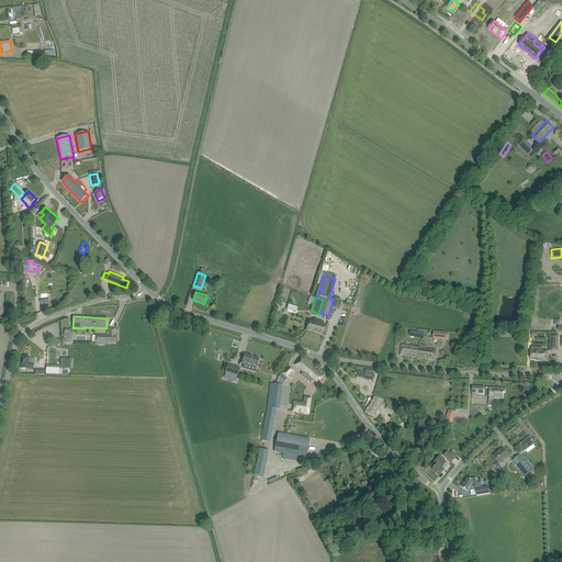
[(310,321),(307,329),(317,333),(323,334),(325,326),(318,324),(319,322),(314,319),(314,322),(310,321)]
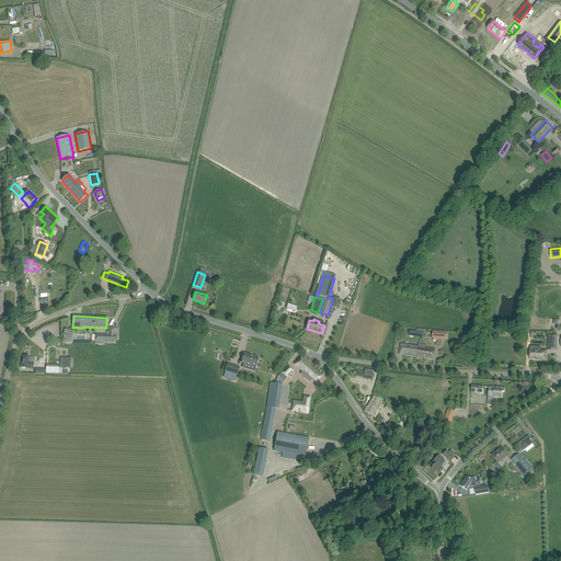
[(115,334),(115,328),(109,328),(107,331),(106,331),(106,334),(94,333),(94,342),(103,342),(103,343),(115,343),(115,334)]
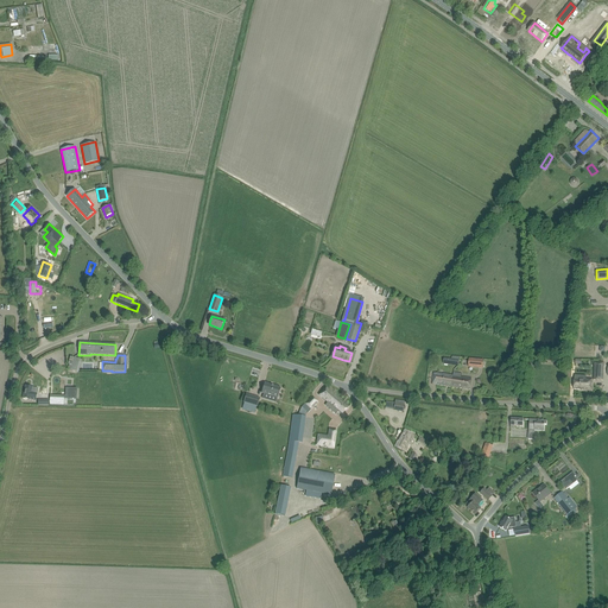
[(80,363),(81,359),(74,358),(70,369),(73,371),(78,372),(81,363),(80,363)]
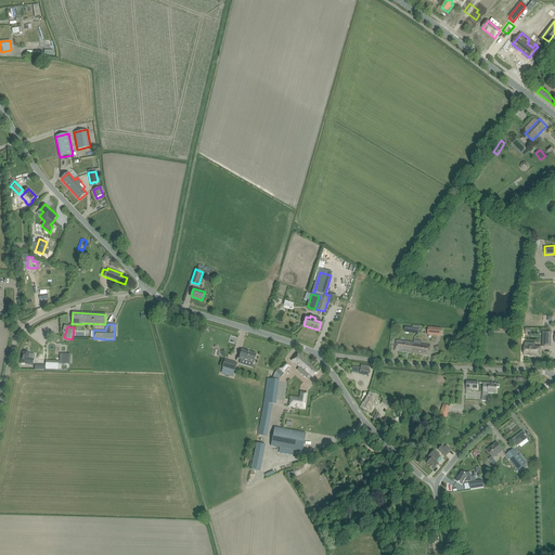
[(551,347),(552,331),(542,331),(542,347),(551,347)]
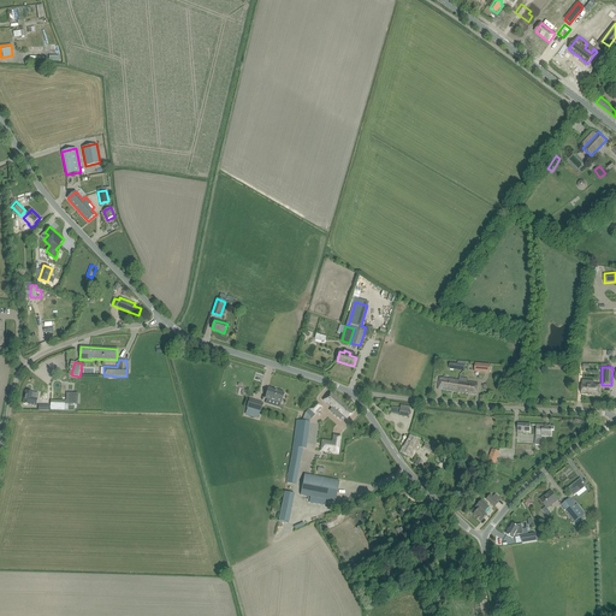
[(438,389),(457,392),(460,380),(443,378),(443,379),(439,379),(438,389)]
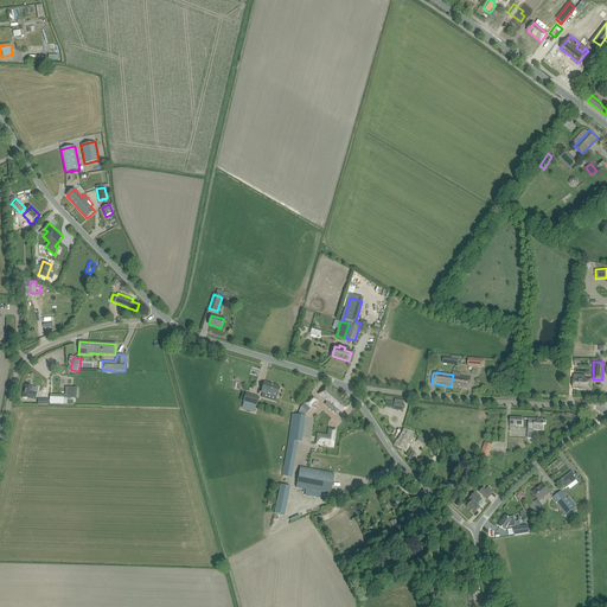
[(470,389),(471,378),(453,375),(451,387),(470,389)]
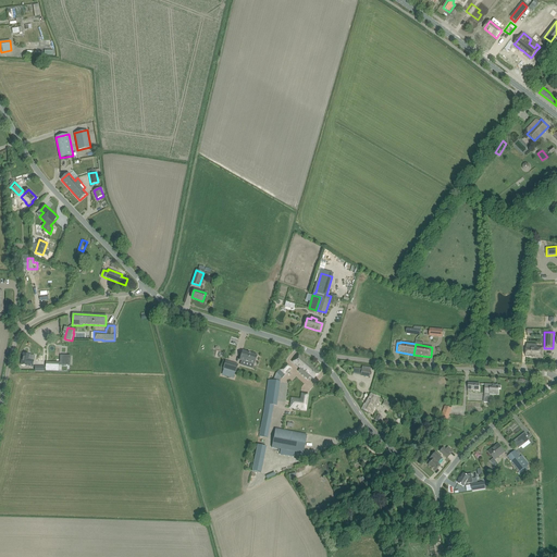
[(542,358),(543,348),(535,347),(535,348),(527,347),(525,357),(535,357),(535,358),(542,358)]
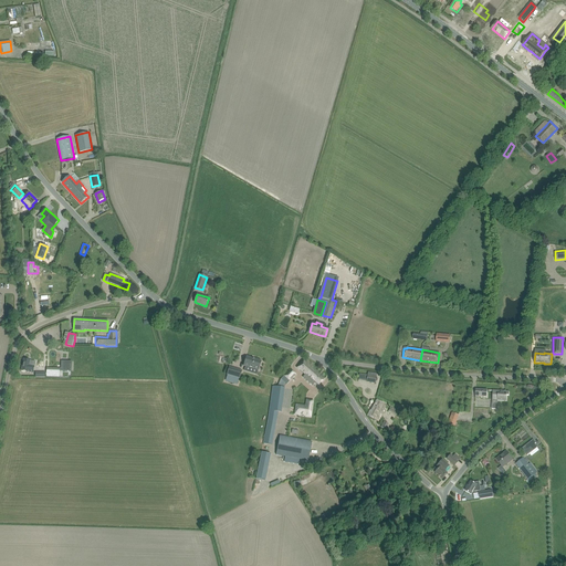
[(247,357),(243,366),(245,366),(244,370),(257,375),(258,370),(259,370),(261,362),(247,357)]
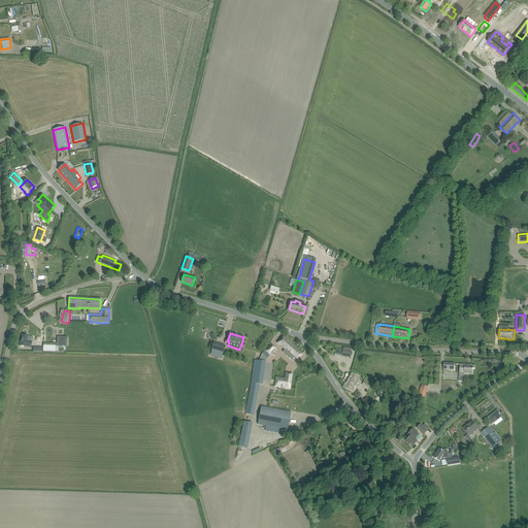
[(20,345),(25,347),(31,349),(32,341),(32,340),(33,337),(29,336),(22,334),(20,345)]
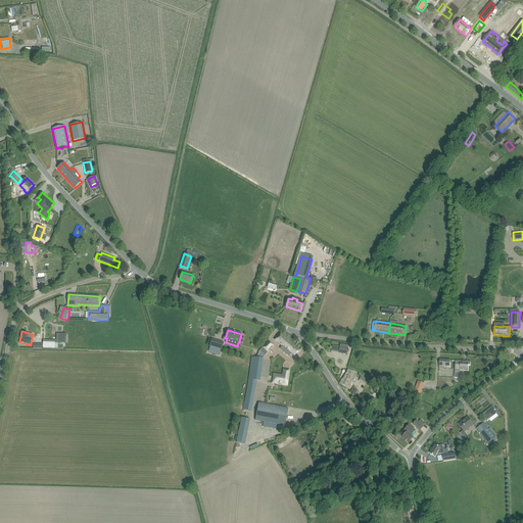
[(287,339),(280,333),(275,340),(282,346),(287,339)]
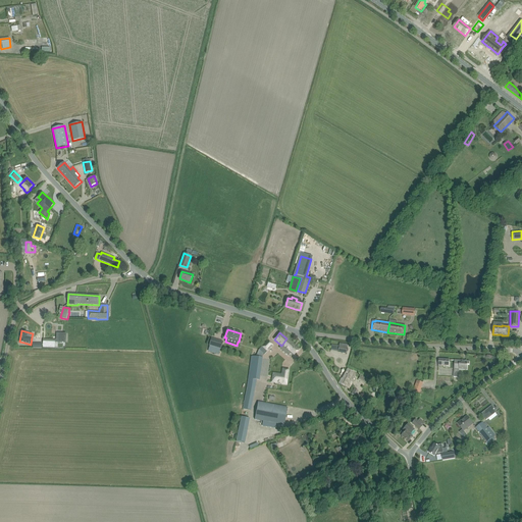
[(211,338),(209,346),(221,349),(223,342),(211,338)]
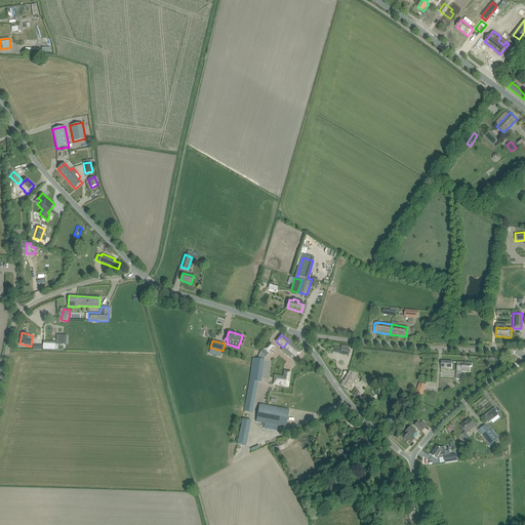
[(300,352),(292,345),(288,340),(283,348),(281,350),(290,358),(292,356),(295,358),(300,352)]
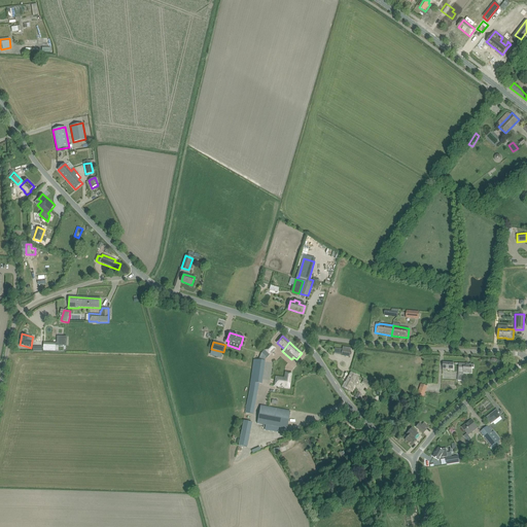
[(261,384),(265,361),(266,357),(270,354),(272,352),(276,348),(271,343),(264,349),(265,350),(261,353),(258,360),(254,359),(250,382),(261,384)]
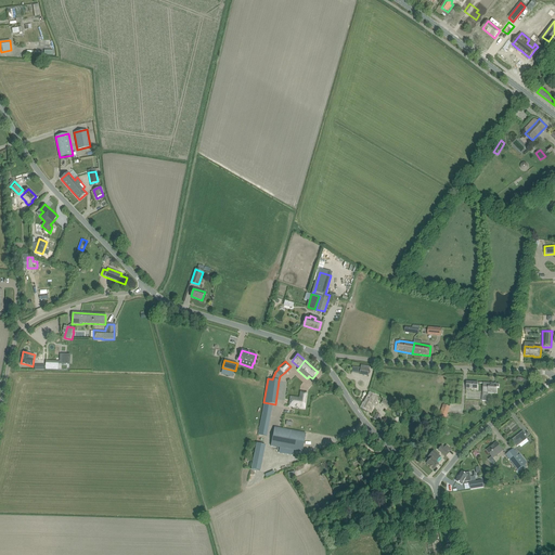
[(368,375),(370,366),(361,365),(359,374),(368,375)]
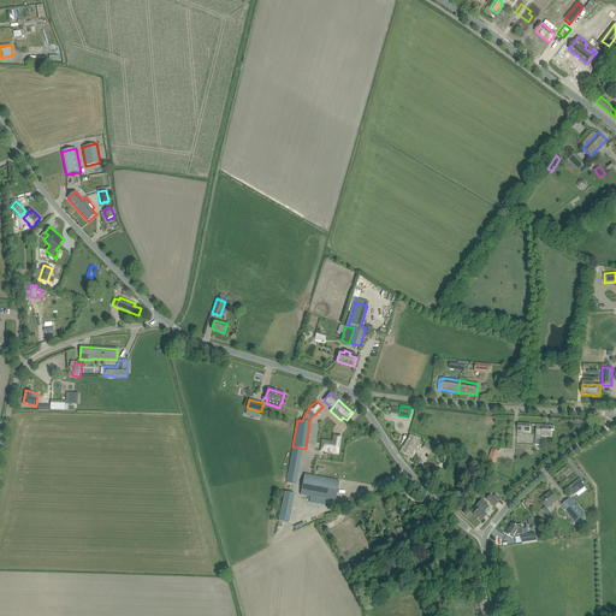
[(517,424),(517,433),(521,433),(521,431),(529,432),(531,425),(517,424)]
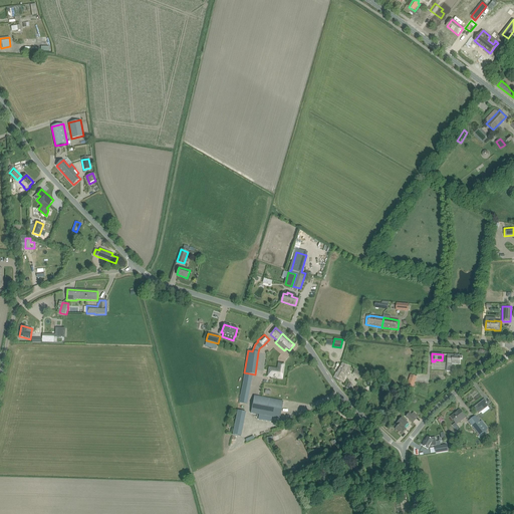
[(447,370),(452,371),(452,363),(460,364),(461,359),(462,359),(462,355),(448,354),(447,370)]
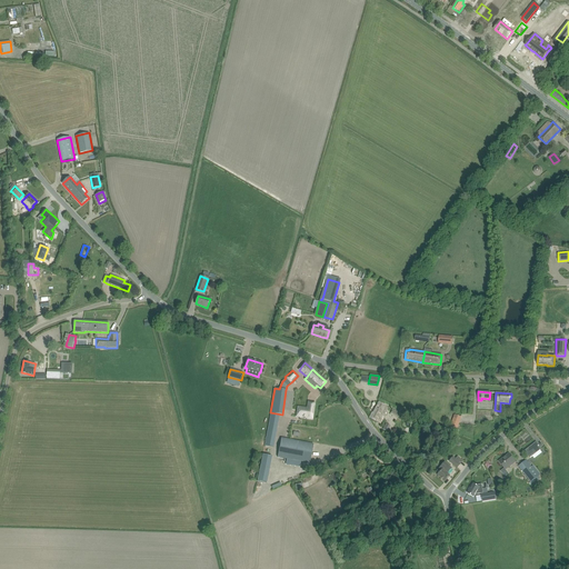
[(369,418),(380,423),(383,417),(381,416),(387,406),(378,401),(369,418)]
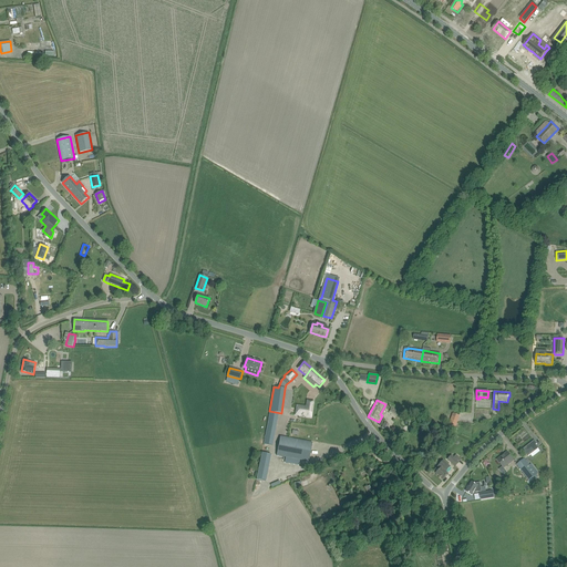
[(311,418),(312,408),(297,405),(296,415),(311,418)]
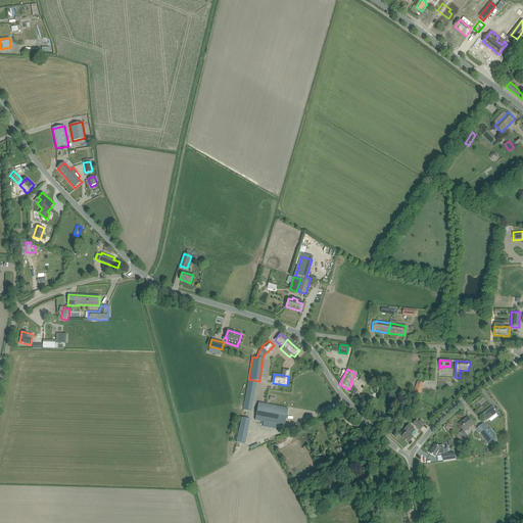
[(414,392),(419,394),(423,383),(418,381),(414,392)]
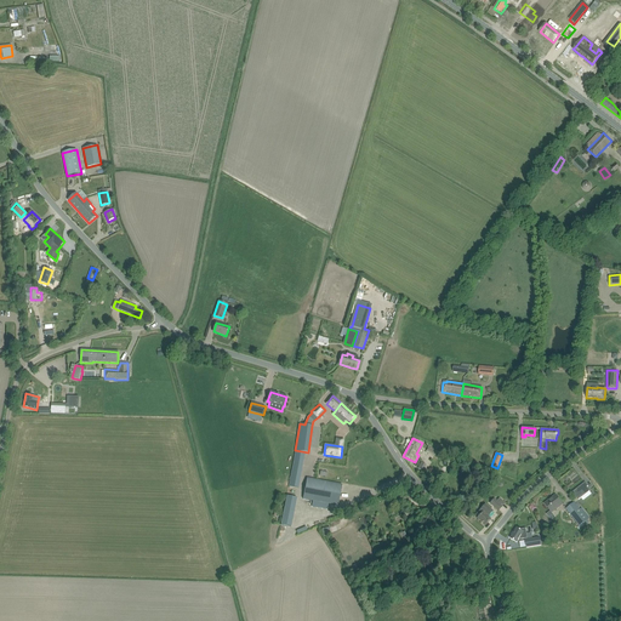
[(339,506),(342,485),(307,478),(303,499),(339,506)]
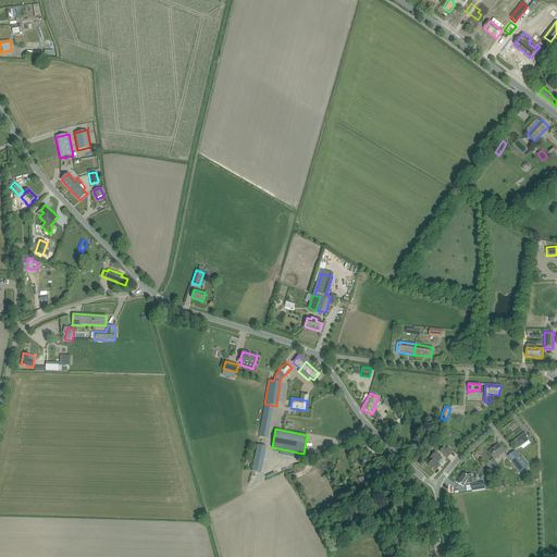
[(524,432),(514,442),(519,448),(529,441),(527,437),(528,436),(524,432)]
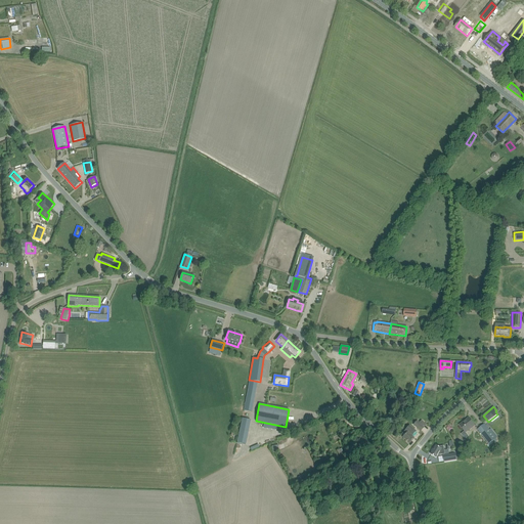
[(469,419),(470,420),(465,423),(464,422),(460,425),(466,432),(475,425),(469,418),(469,419)]
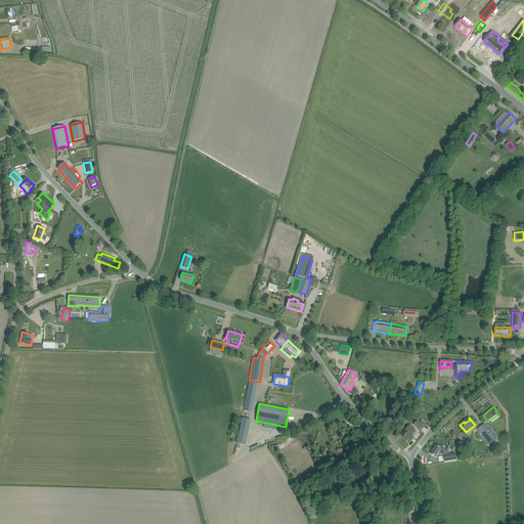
[(251,420),(243,419),(237,443),(246,444),(251,420)]
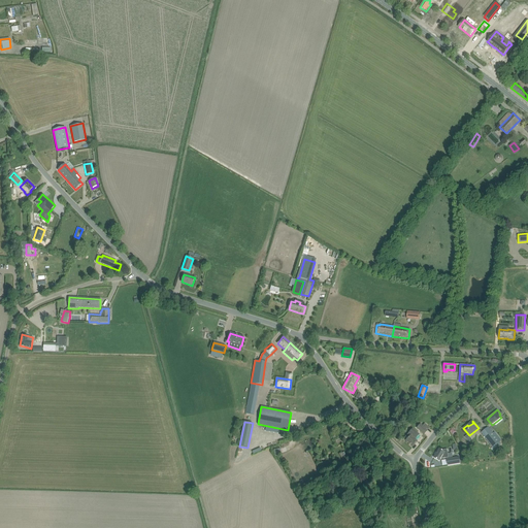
[(417,428),(420,431),(424,434),(427,430),(429,428),(425,424),(422,426),(421,424),(417,428)]
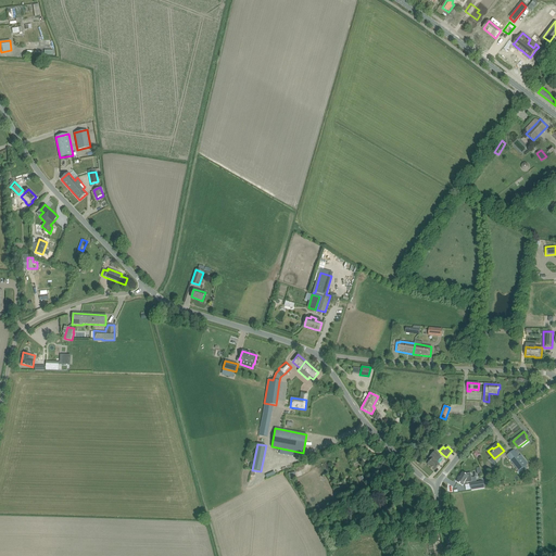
[(526,466),(528,464),(521,454),(519,456),(514,450),(506,456),(518,471),(517,472),(518,474),(523,470),(527,467),(526,466)]
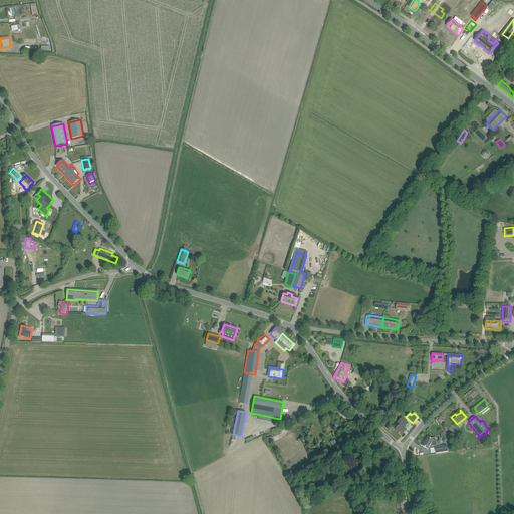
[(397,428),(395,429),(402,435),(406,430),(404,428),(408,423),(402,418),(395,425),(397,428)]
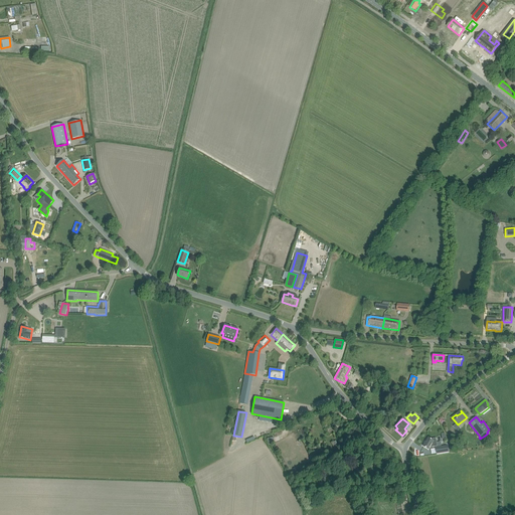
[(431,448),(438,447),(437,439),(432,439),(432,440),(428,438),(426,441),(425,441),(423,444),(424,444),(423,447),(428,450),(431,448)]
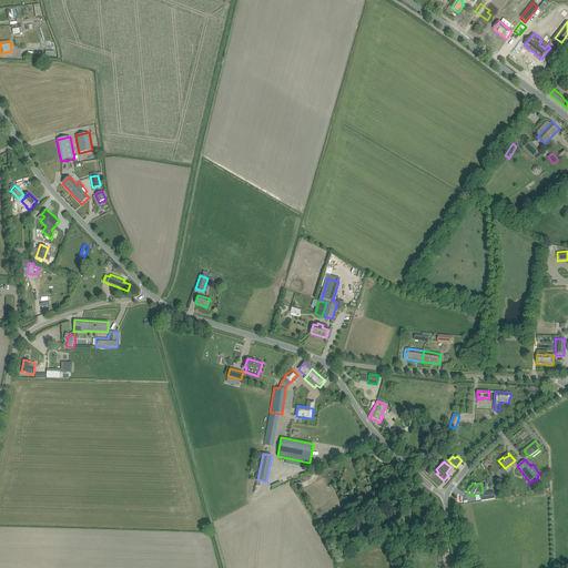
[(480,494),(482,501),(495,499),(494,492),(480,494)]
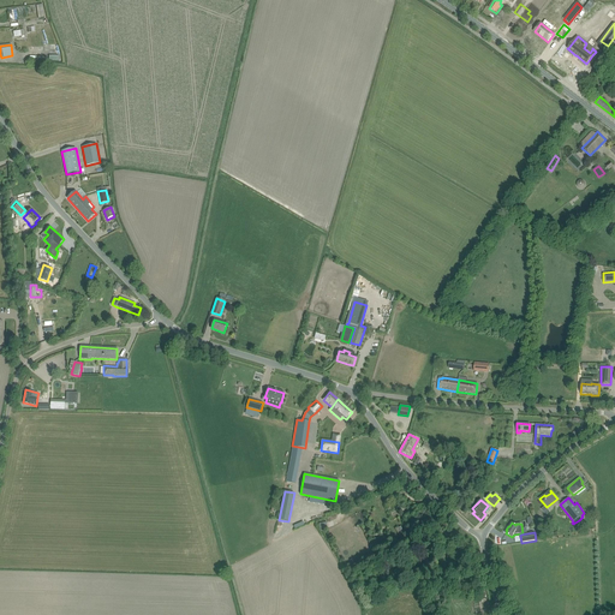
[(469,566),(464,556),(458,559),(463,569),(469,566)]
